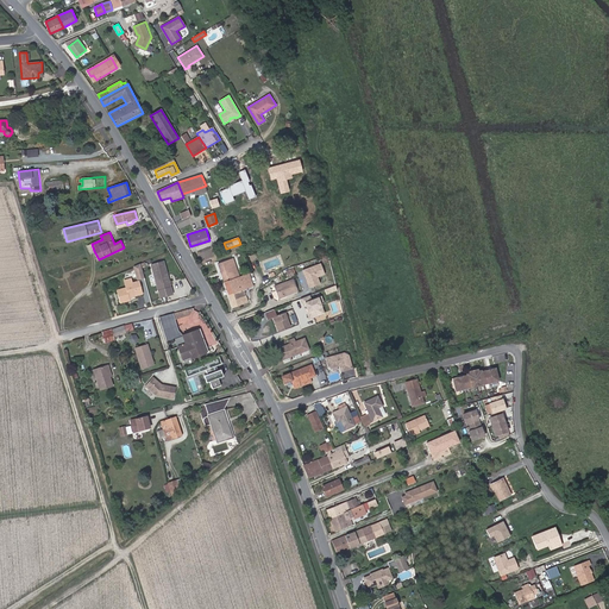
[(232,258),(218,263),(225,281),(239,276),(232,258)]
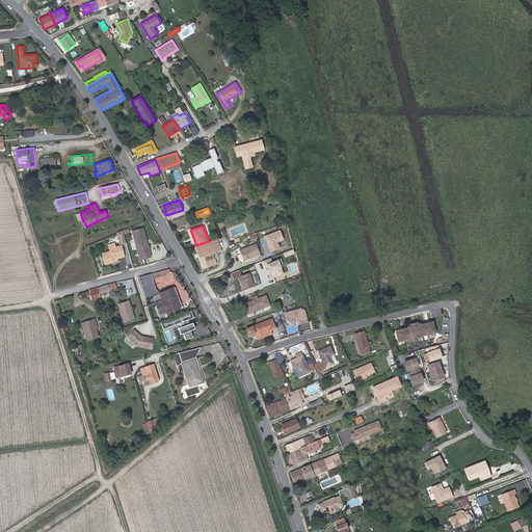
[(148,246),(142,229),(132,232),(137,249),(148,246)]
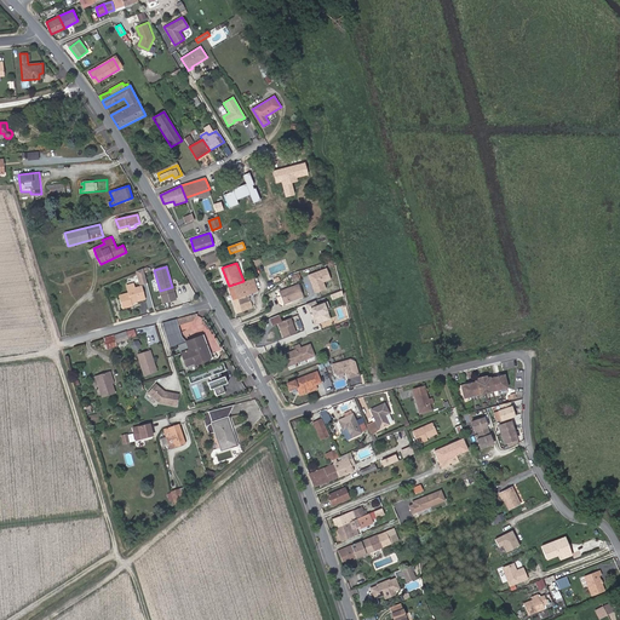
[(309,276),(306,270),(291,275),(292,277),(291,279),(291,281),(293,280),(293,281),(309,276)]
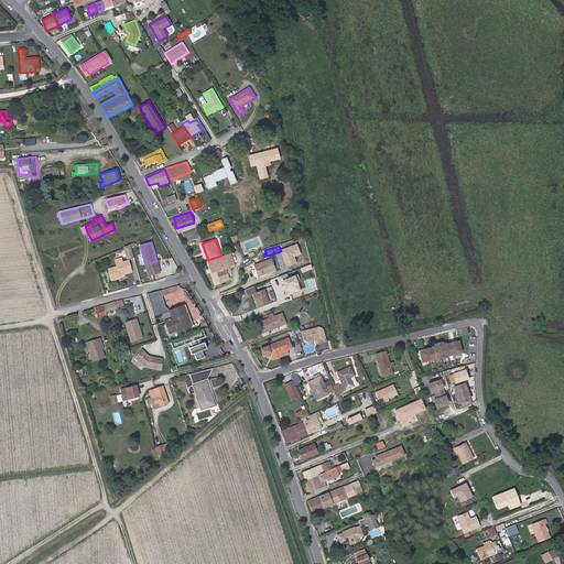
[(228,259),(231,258),(230,252),(221,256),(208,260),(216,284),(229,280),(225,268),(230,267),(228,259)]
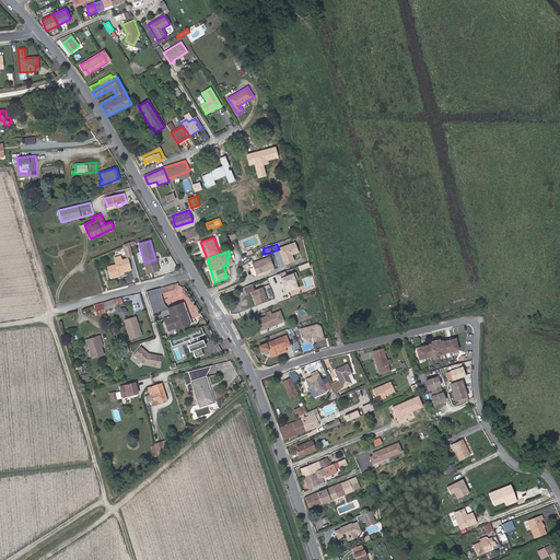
[(273,267),(269,257),(252,264),(256,273),(273,267)]
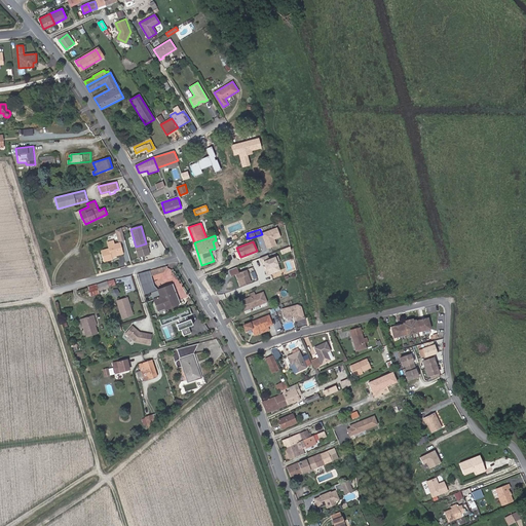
[(123,254),(120,243),(114,245),(108,247),(109,249),(101,252),(104,262),(112,260),(112,259),(111,258),(113,257),(123,254)]
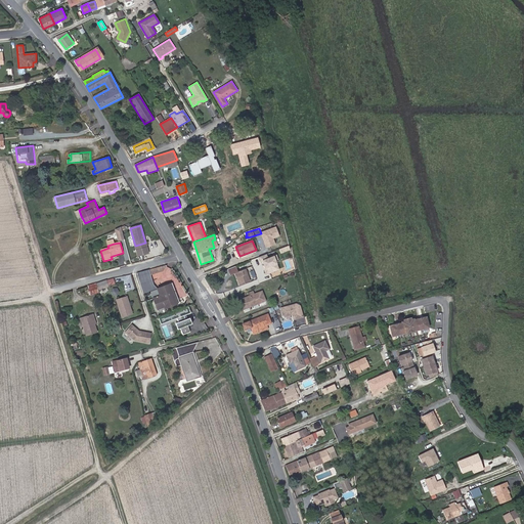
[(150,274),(163,271),(166,265),(165,265),(137,272),(140,284),(153,280),(150,274)]
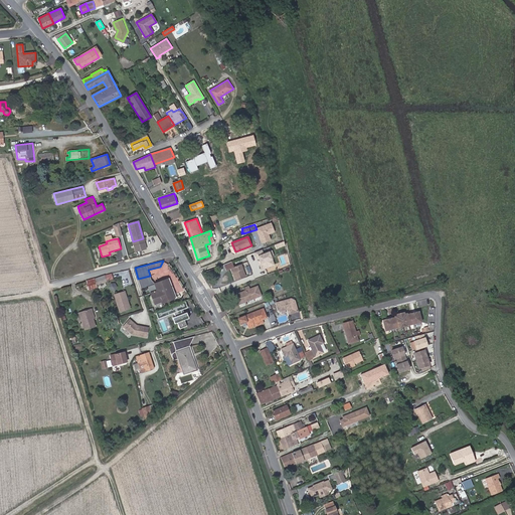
[(235,280),(245,277),(241,264),(233,267),(231,262),(224,265),(226,270),(231,268),(235,280)]
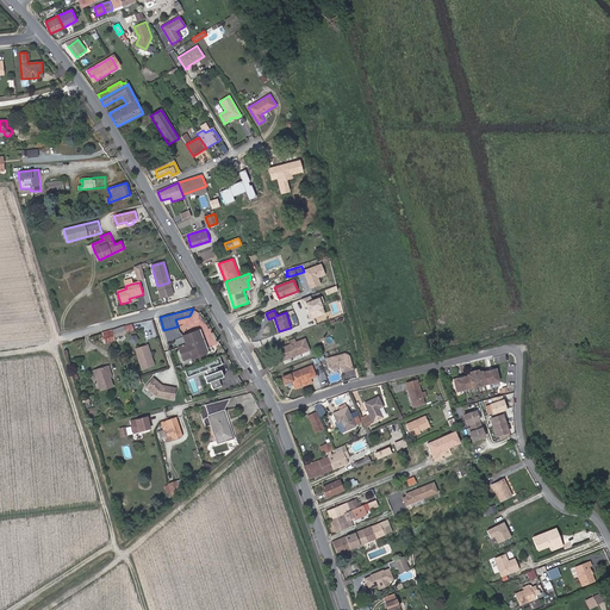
[(111,329),(113,337),(126,334),(124,325),(111,329)]
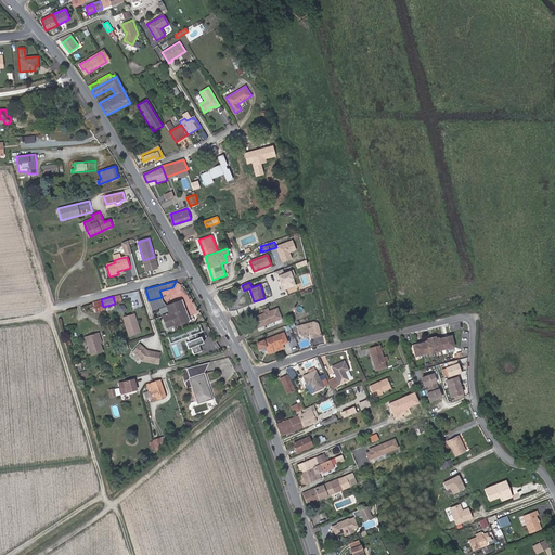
[(164,306),(162,297),(149,300),(152,309),(164,306)]
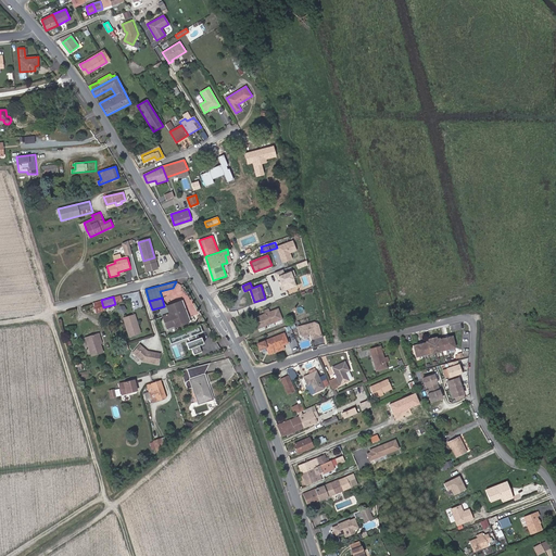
[(167,306),(169,314),(163,316),(167,328),(187,320),(180,302),(167,306)]
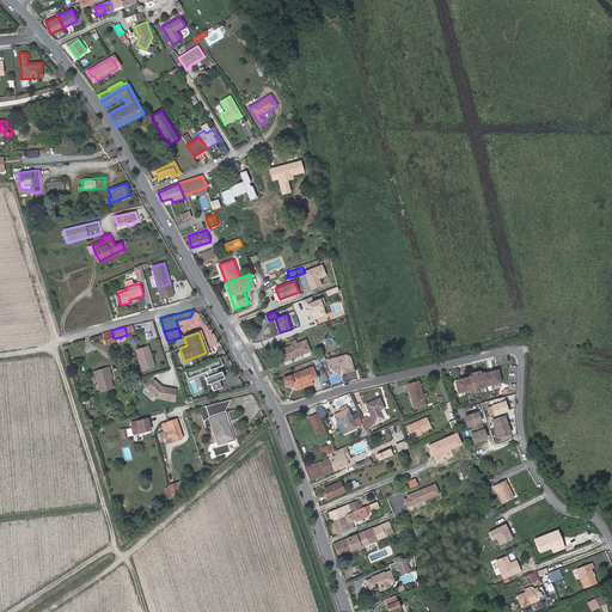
[(285,361),(311,352),(306,340),(297,343),(292,346),(280,350),(285,361)]
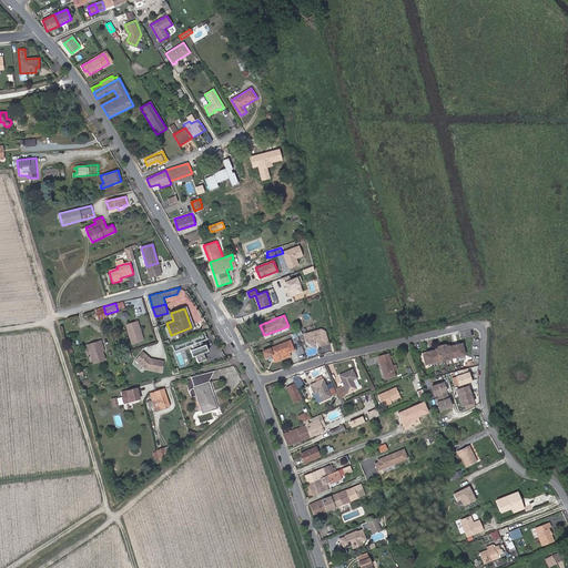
[(143,340),(137,321),(127,324),(132,343),(143,340)]
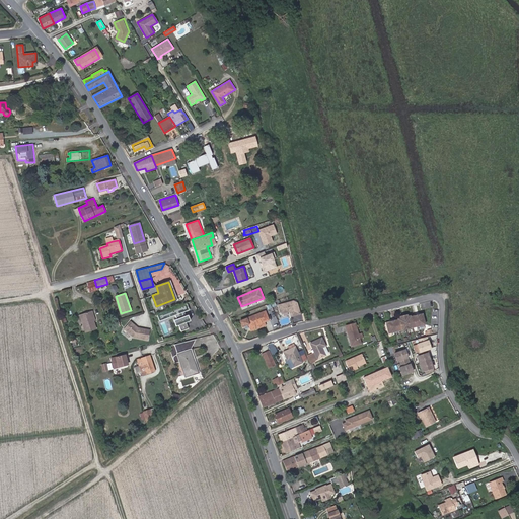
[(294,300),(278,305),(281,315),(290,312),(291,317),(302,314),(299,303),(294,300)]
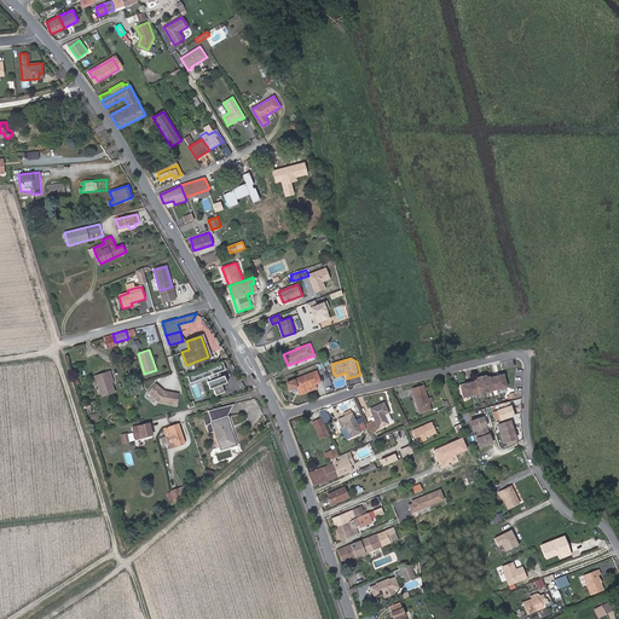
[(218,372),(226,370),(223,362),(212,365),(213,369),(203,372),(202,370),(191,374),(194,381),(209,376),(210,380),(219,376),(218,372)]
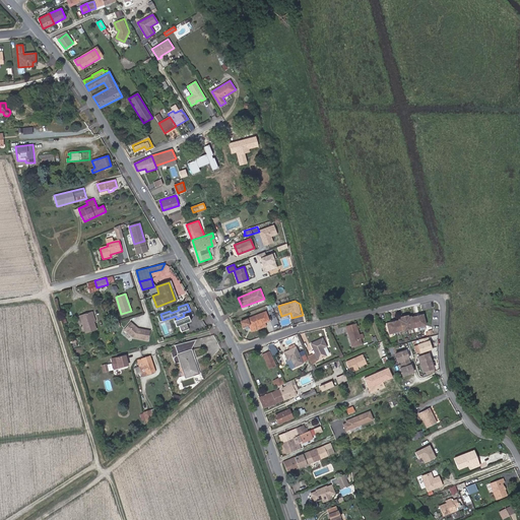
[(249,324),(251,328),(264,322),(269,320),(265,311),(241,321),(243,327),(249,324)]
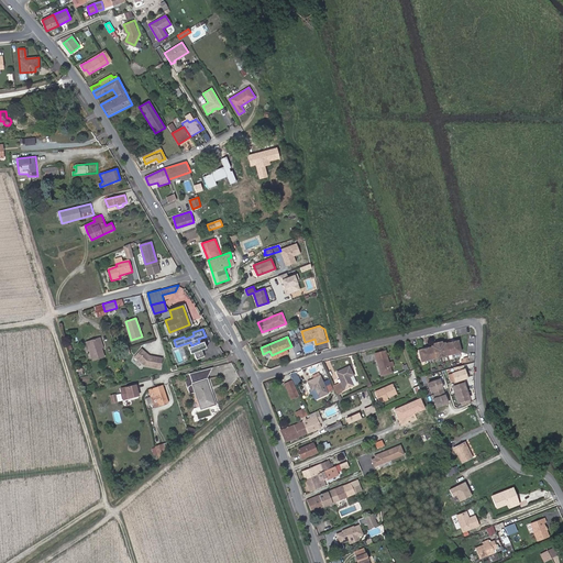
[(92,360),(103,356),(101,348),(100,348),(97,339),(87,342),(92,360)]
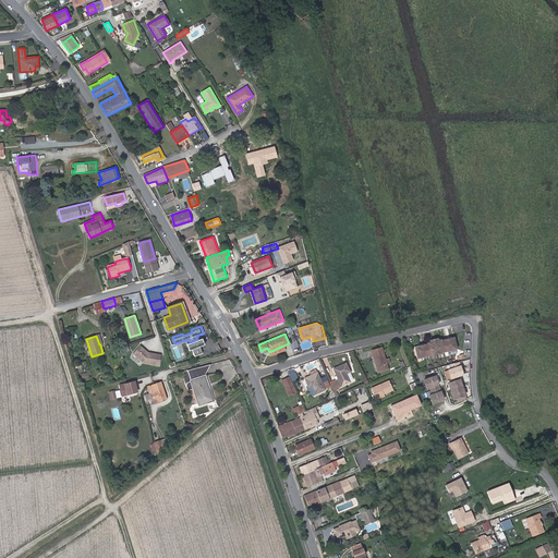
[(439,353),(444,352),(458,349),(455,337),(451,338),(445,339),(441,340),(441,339),(438,340),(431,341),(428,342),(428,343),(425,344),(419,346),(415,347),(419,359),(433,354),(437,353),(439,353)]
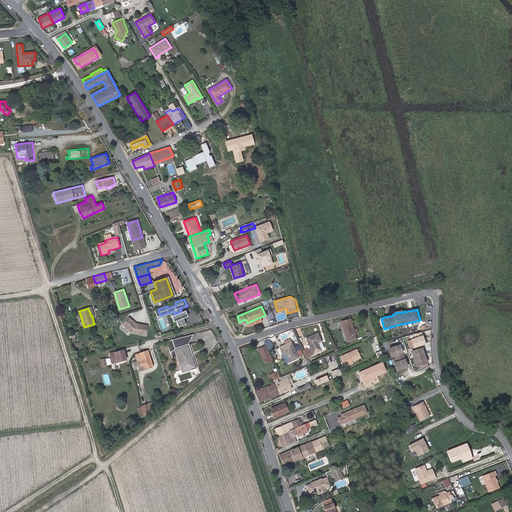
[(186,324),(184,318),(189,316),(187,310),(173,315),(178,327),(186,324)]
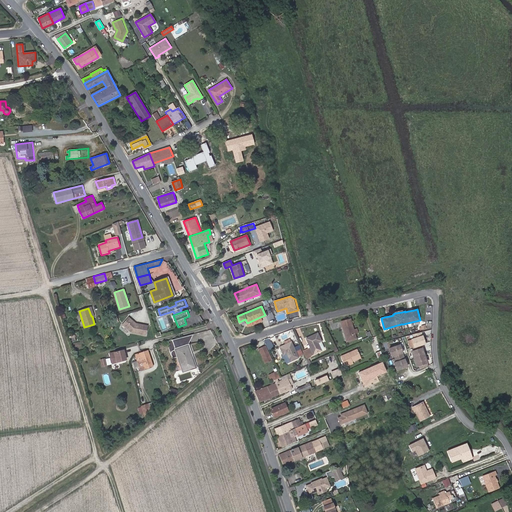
[(146,335),(147,325),(135,323),(128,316),(122,324),(131,332),(146,335)]
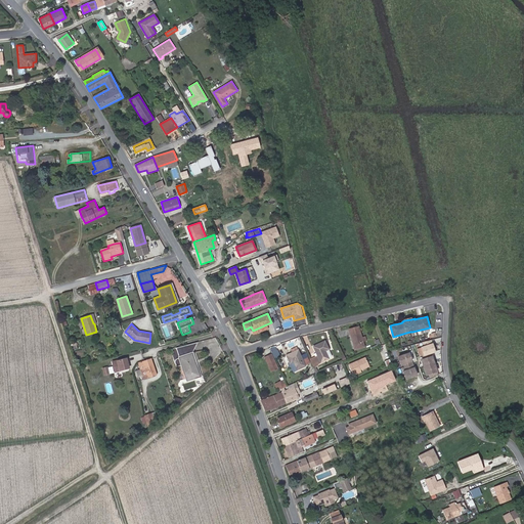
[(268,329),(266,324),(253,331),(254,334),(268,329)]
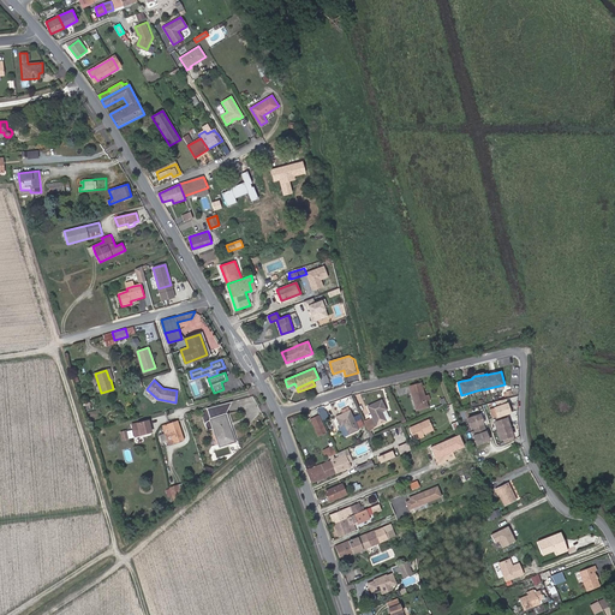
[(427,400),(425,395),(422,382),(410,386),(415,399),(418,410),(429,406),(427,400)]
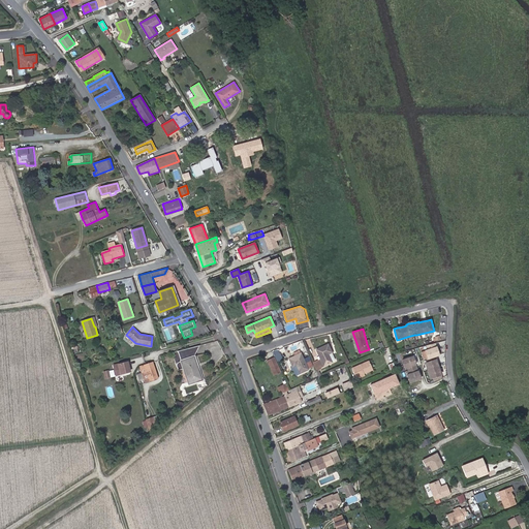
[(434,343),(427,345),(428,349),(426,350),(428,358),(434,356),(435,355),(439,354),(437,350),(434,343)]
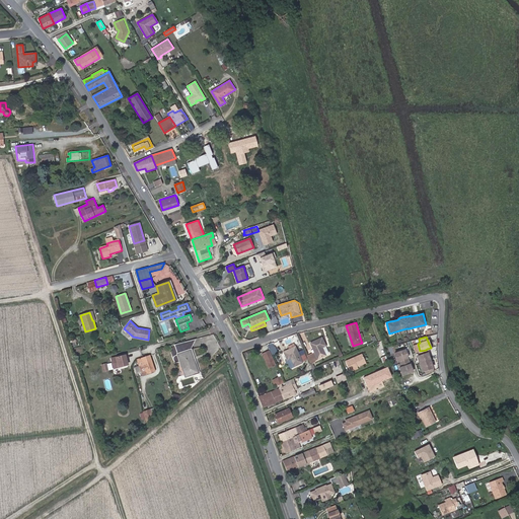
[(310,364),(313,363),(315,362),(315,360),(328,354),(329,352),(322,338),(310,343),(313,349),(311,350),(312,353),(306,356),(308,358),(310,364)]
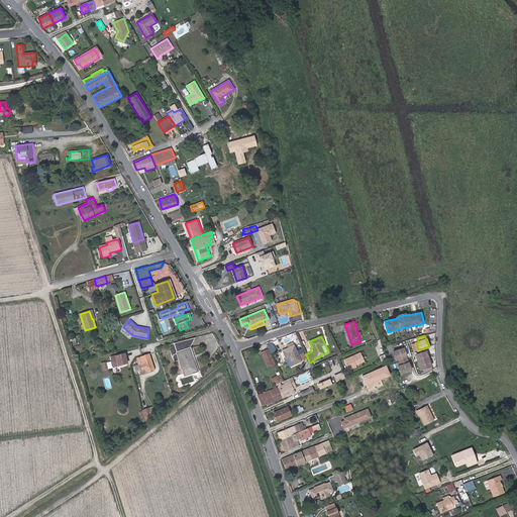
[(193,341),(194,337),(168,344),(173,358),(174,359),(173,360),(175,362),(176,360),(177,360),(179,359),(184,375),(197,370),(188,343),(193,341)]
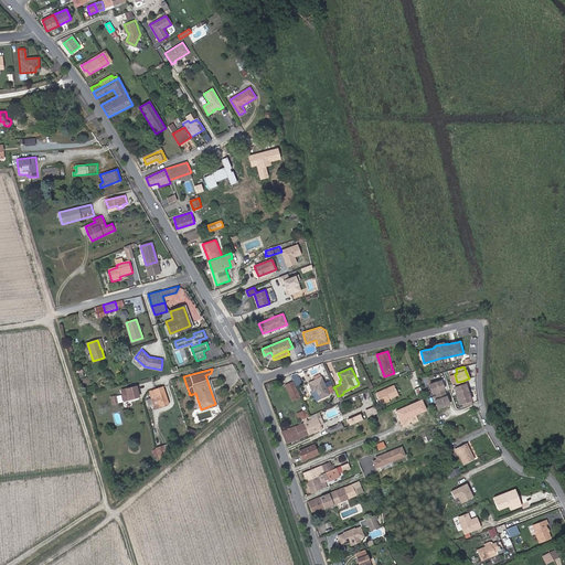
[(298,376),(296,373),(291,375),(297,386),(302,383),(299,376),(298,376)]
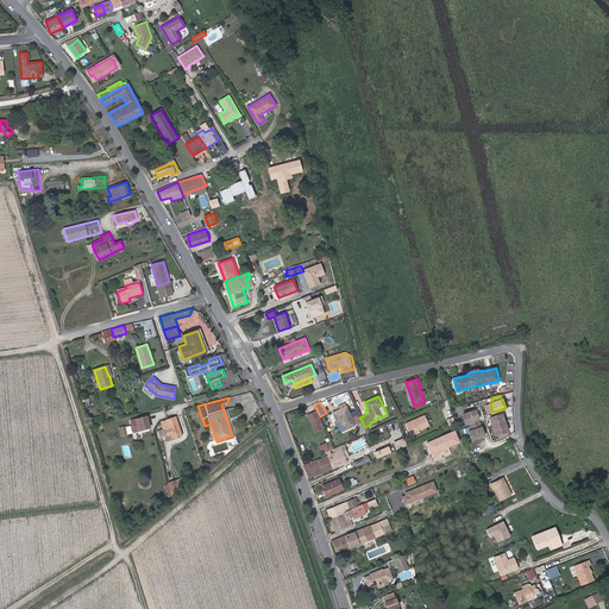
[(356,425),(356,424),(362,420),(359,418),(358,415),(352,418),(346,406),(345,403),(338,406),(339,409),(333,412),(338,421),(341,420),(346,428),(356,425)]
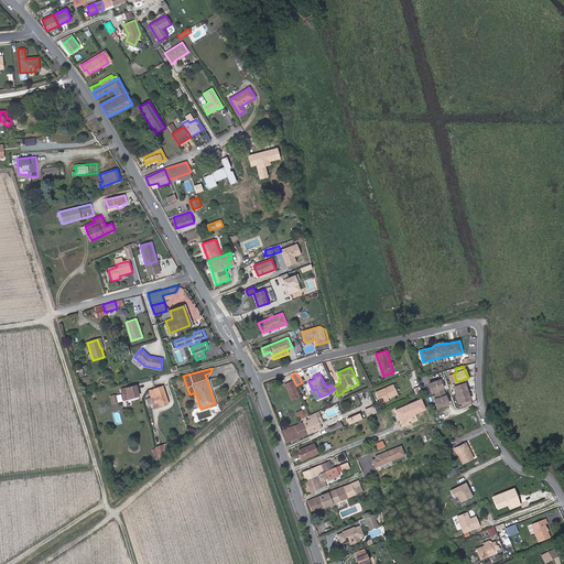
[(285,383),(293,399),(300,396),(293,380),(285,383)]
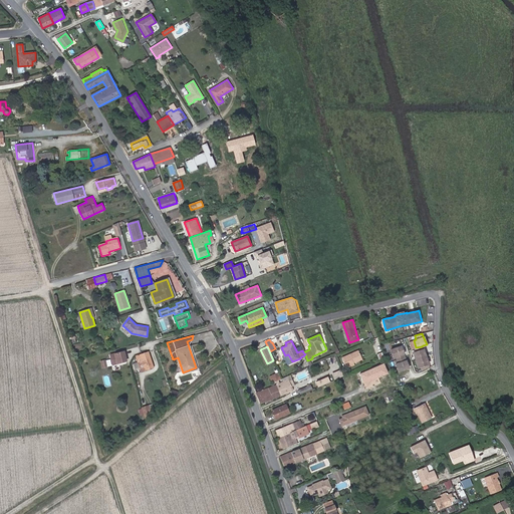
[(402,346),(391,349),(394,357),(397,356),(398,359),(405,357),(402,350),(403,350),(402,346)]
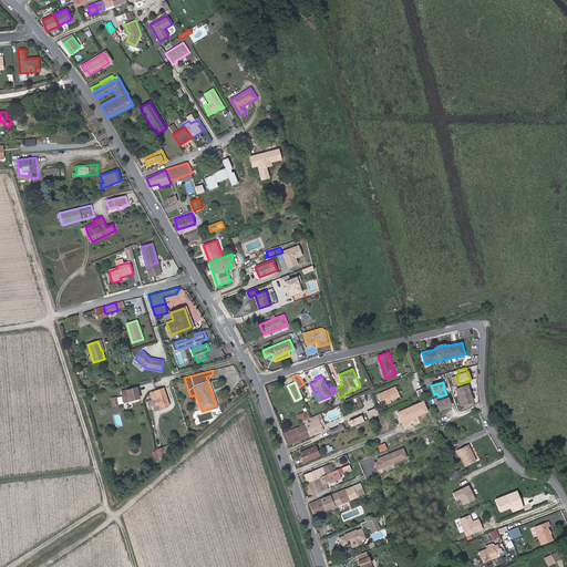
[(459,383),(456,384),(459,389),(455,389),(459,398),(470,393),(468,389),(467,389),(465,382),(459,383)]
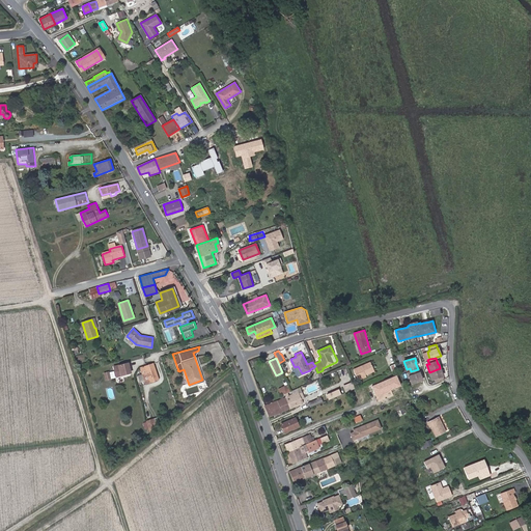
[(117,376),(131,372),(128,362),(114,366),(117,376)]
